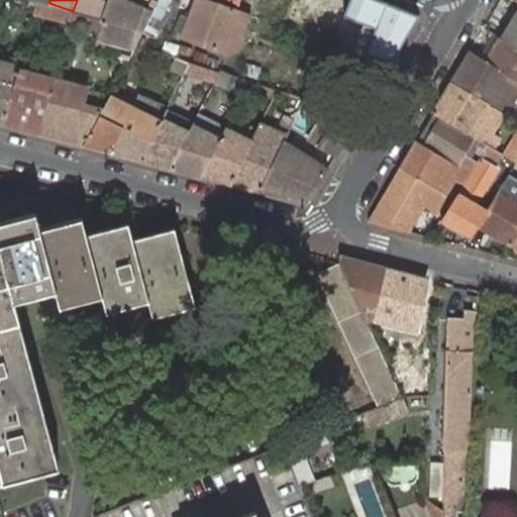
[(101,0),(77,0),(73,11),(102,18),(109,2),(101,0)]
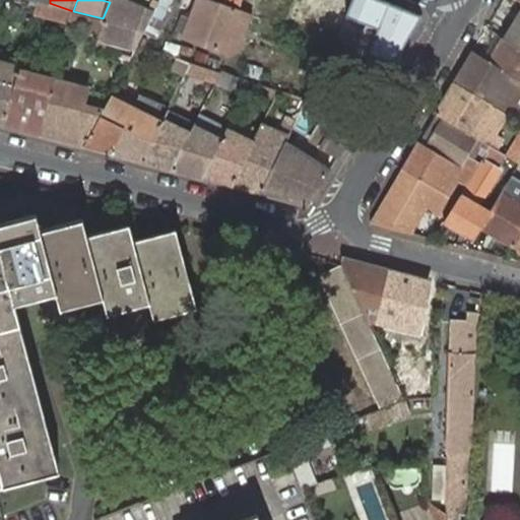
[(138,45),(154,12),(124,0),(110,0),(110,2),(103,18),(105,18),(100,34),(95,47),(105,49),(107,42),(135,50),(138,45)]
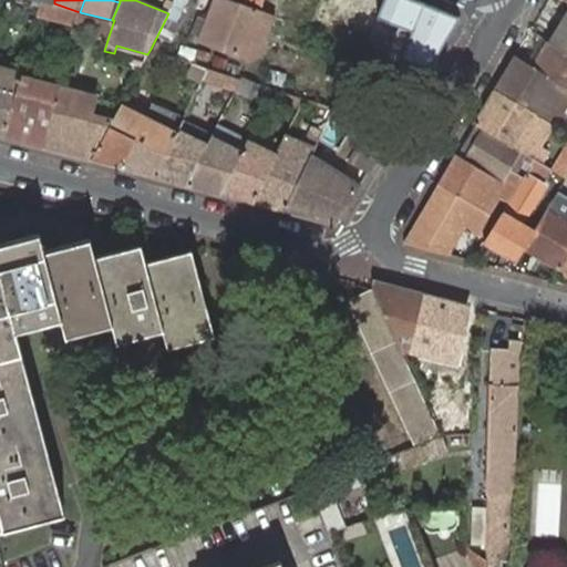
[(254,37),(263,11),(233,0),(216,0),(200,40),(257,62),(265,41),(254,37)]
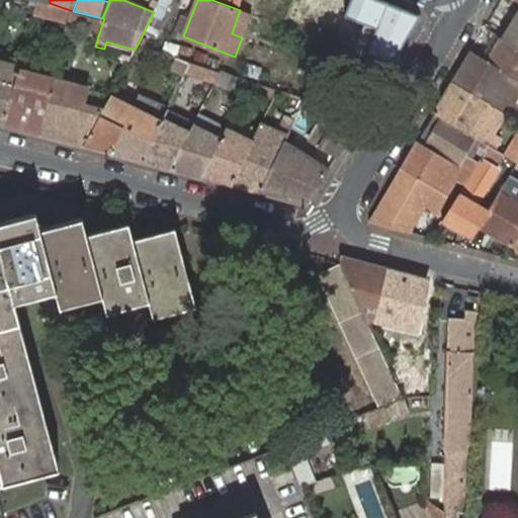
[(295,27),(335,40),(349,0),(305,0),(299,15),(277,7),(273,18),(295,27)]
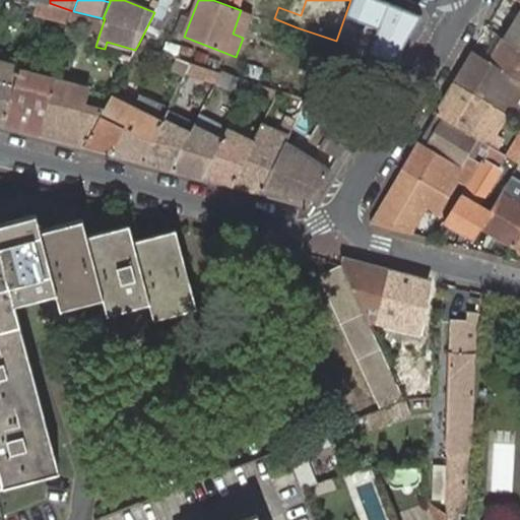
[(49,4),(38,2),(35,12),(68,20),(70,10),(50,3),(49,4)]
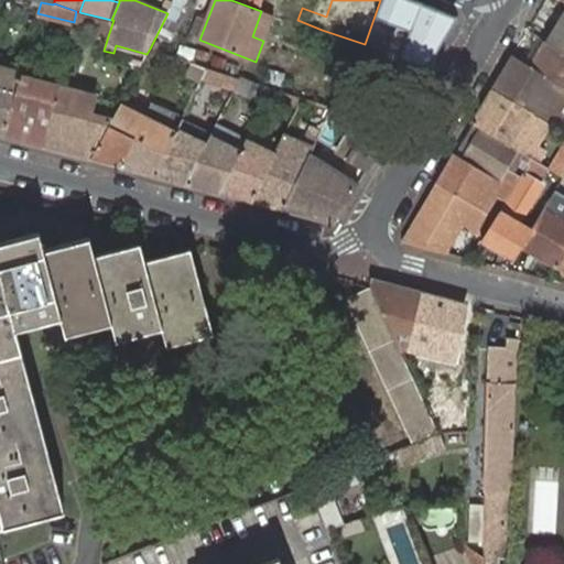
[(563,10),(546,41),(563,50),(563,10)]
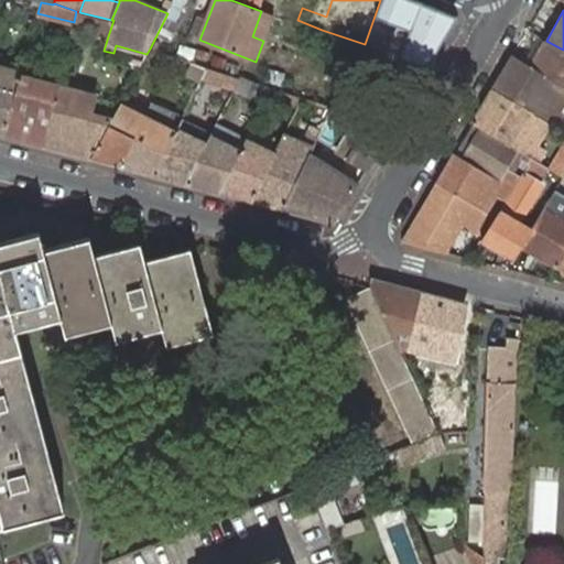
[(79,12),(76,11),(74,22),(72,28),(108,36),(114,20),(111,20),(79,12)]
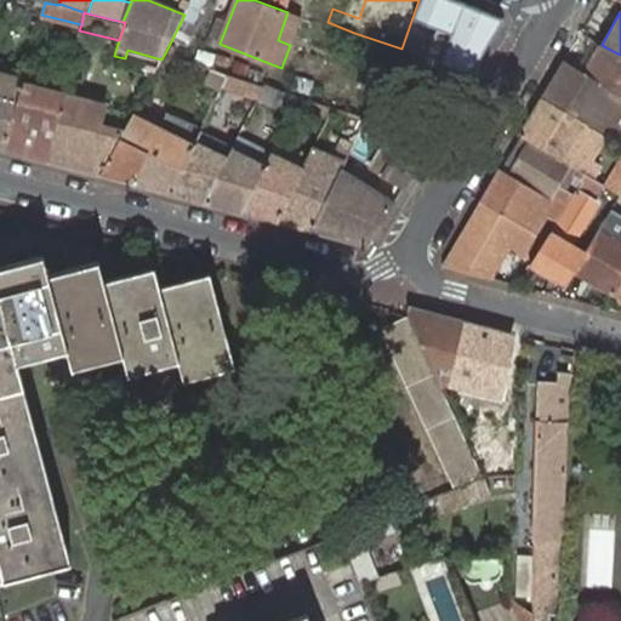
[(301,17),(288,12),(278,40),(290,45),(301,17)]
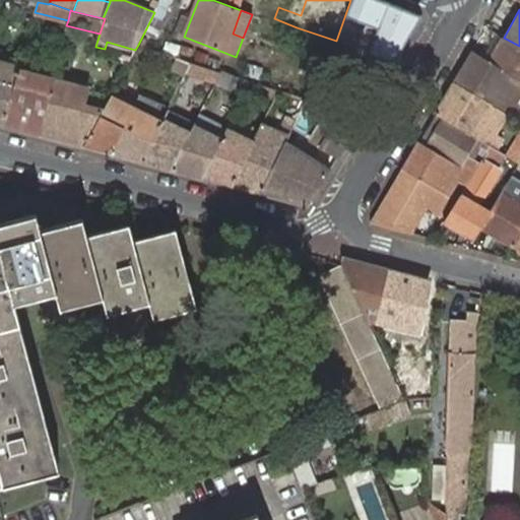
[(395,61),(408,38),(374,25),(366,51),(395,61)]
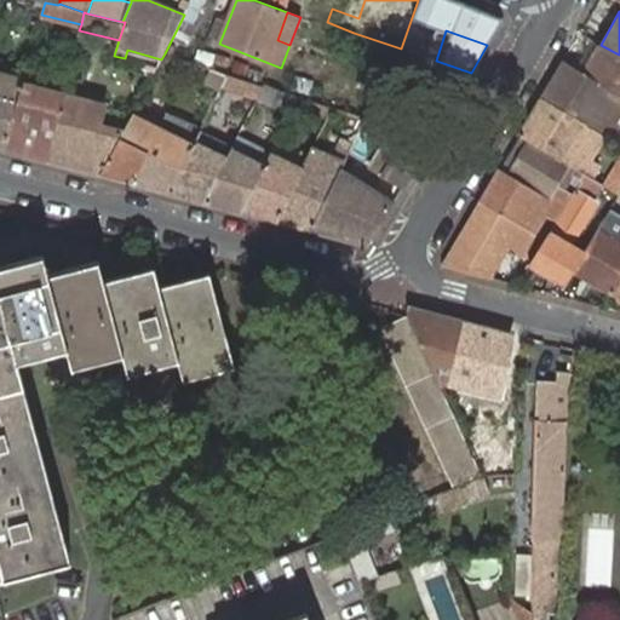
[(619,95),(619,55),(601,45),(584,73),(619,95)]
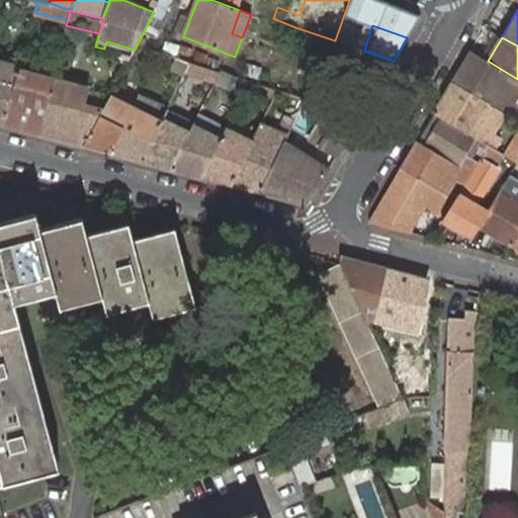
[(517,89),(517,79),(488,61),(471,51),(452,82),(503,111),(504,112),(517,89)]
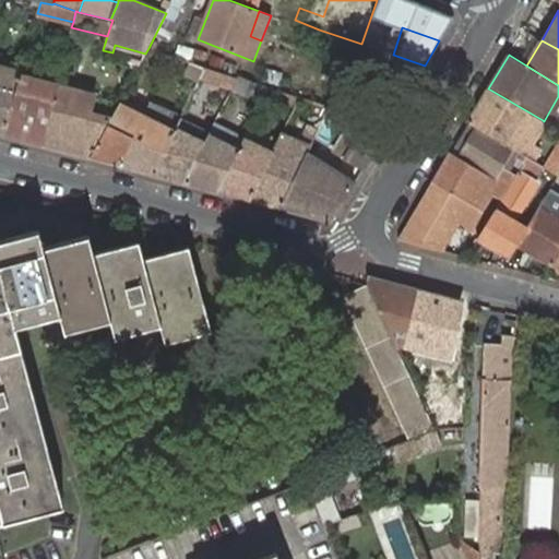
[(201,78),(234,88),(238,79),(206,68),(201,78)]
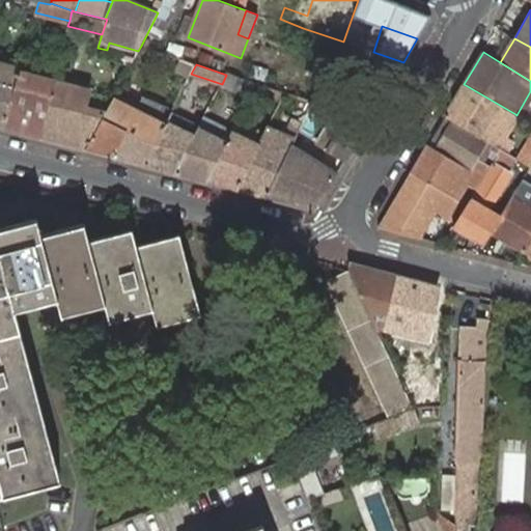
[(250,64),(247,78),(262,82),(266,68),(250,64)]
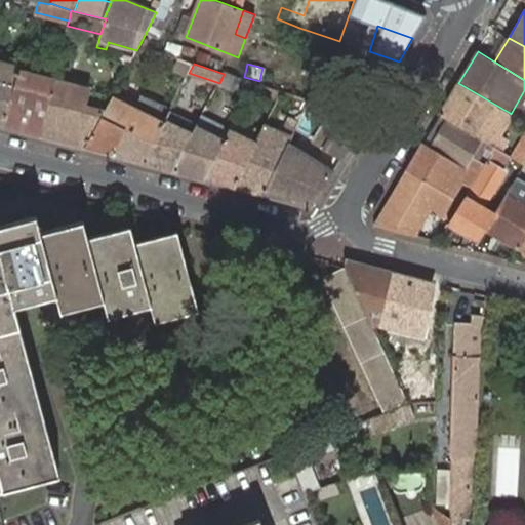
[(0,125),(4,127),(18,70),(0,65),(0,125)]
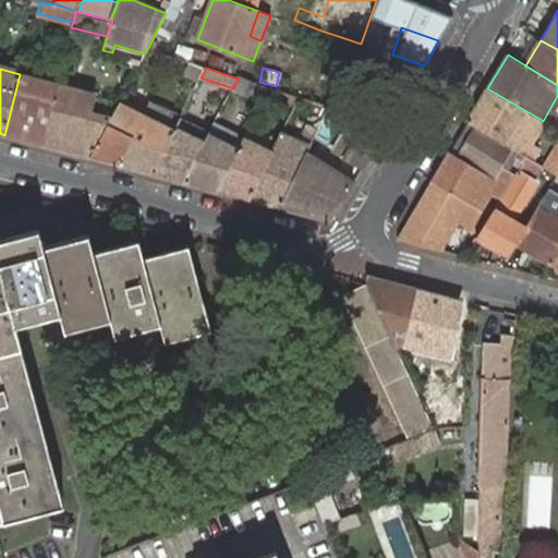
[(4,135),(41,144),(57,84),(20,74),(4,135)]
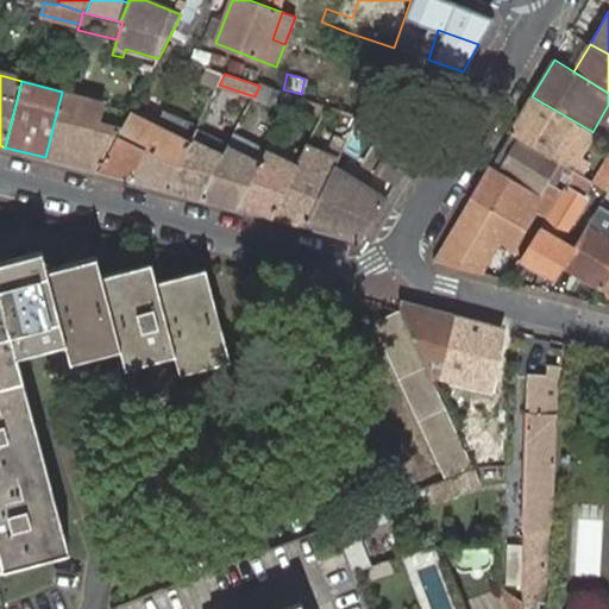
[(262,87),(257,101),(274,107),(278,93),(262,87)]
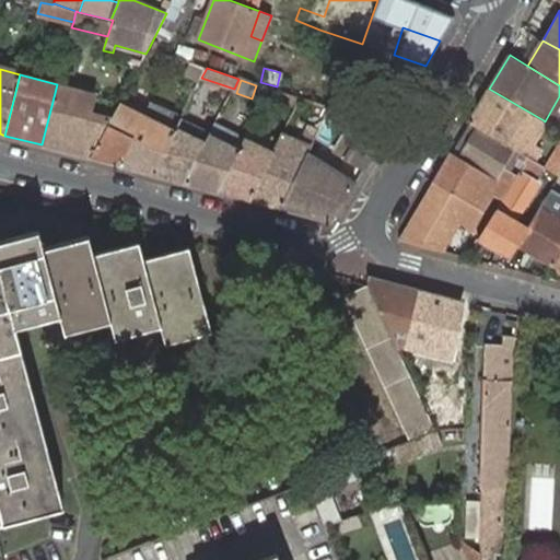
[(42,144),(90,158),(107,124),(112,117),(90,112),(94,94),(71,88),(57,84),(42,144)]
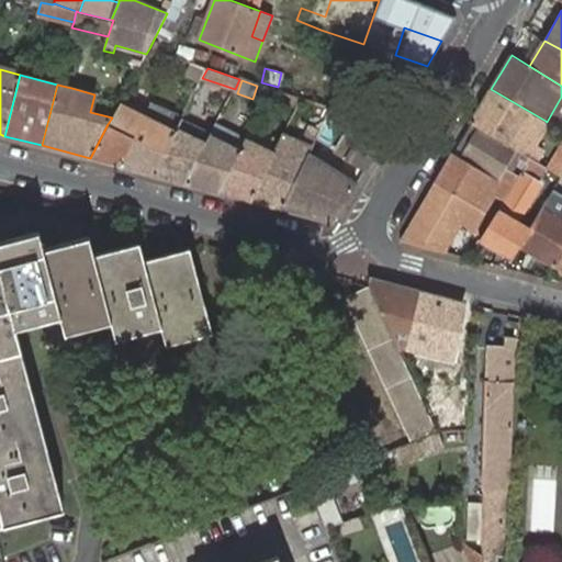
[(529,157),(536,161),(542,150),(532,145),(546,121),(491,89),(471,122),(481,127),(529,157)]
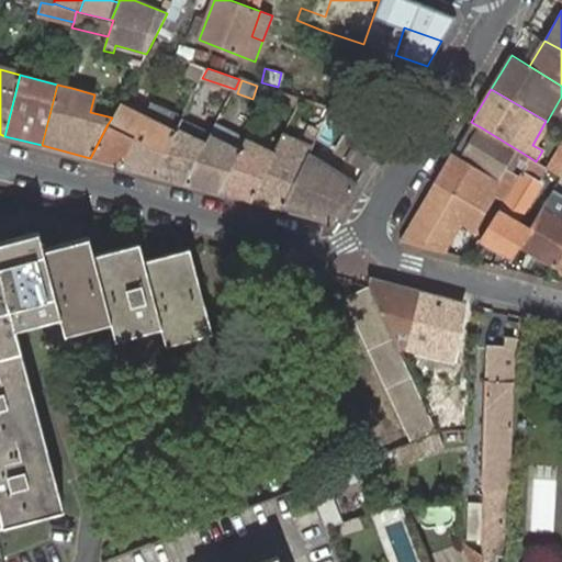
[(121,167),(154,175),(182,119),(150,105),(146,114),(121,101),(112,117),(108,124),(90,158),(121,167)]
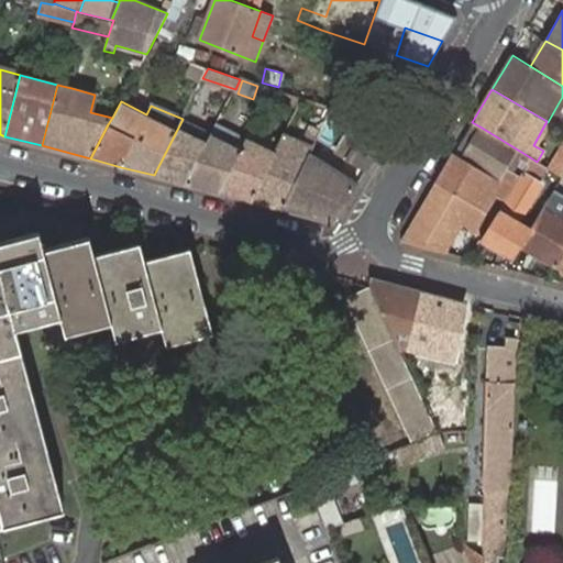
[(356,117),(332,108),(329,116),(351,128),(356,117)]
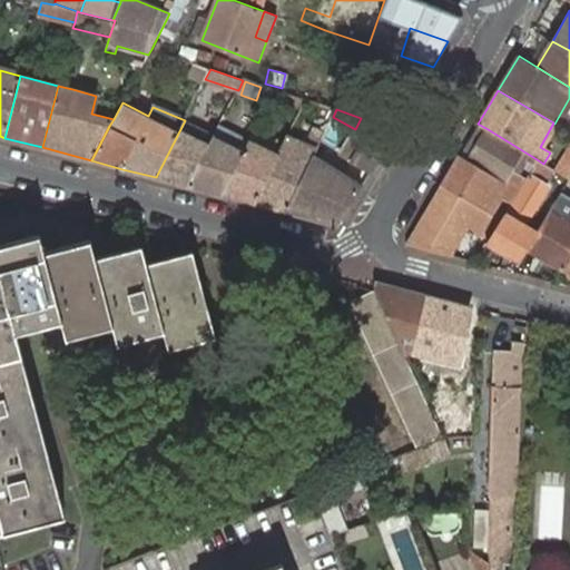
[(395,129),(361,118),(355,129),(341,153),(371,172),(395,129)]
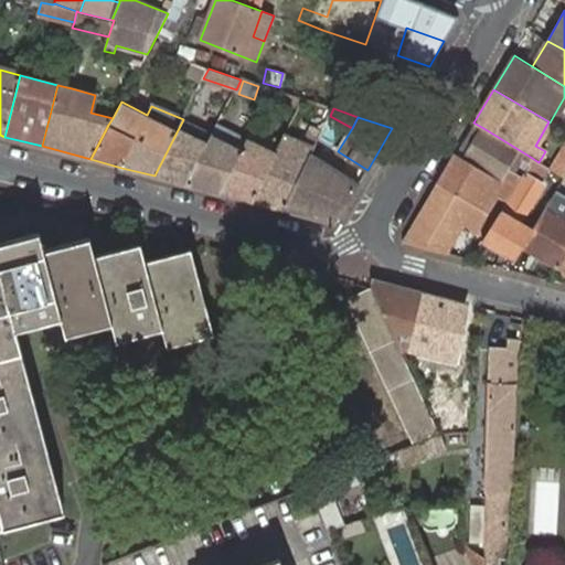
[(155,176),(188,184),(212,134),(183,118),(183,119),(155,176)]
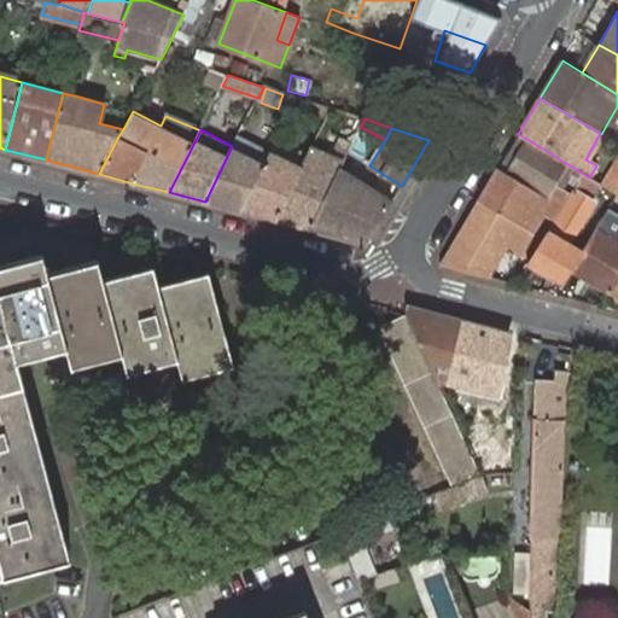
[(518,134),(497,168),(508,174),(529,140),(518,134)]
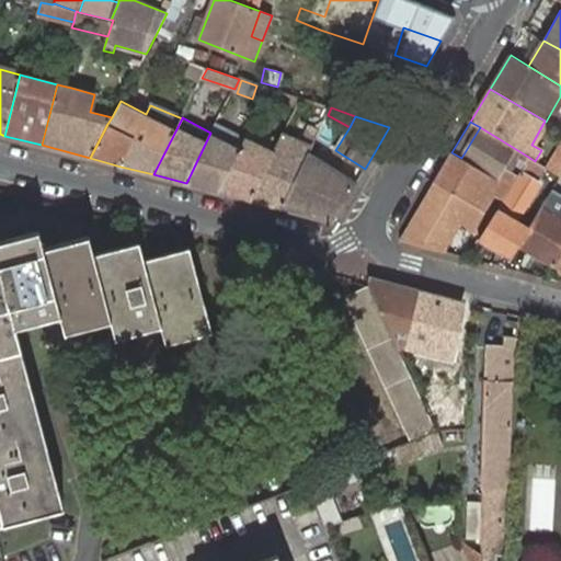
[(186,183),(219,192),(245,138),(216,124),(210,133),(186,183)]
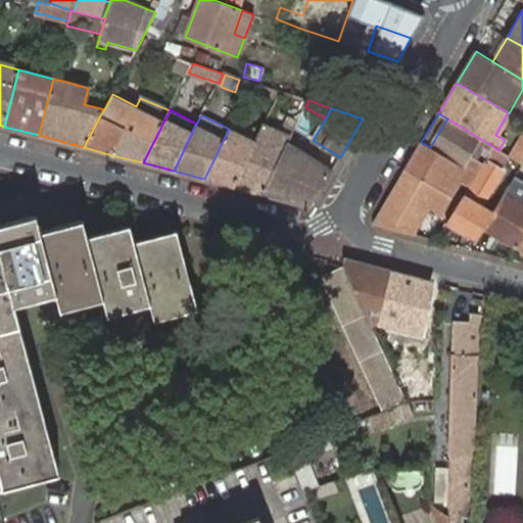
[(483,147),(489,151),(492,146),(447,119),(430,147),(470,171),(483,147)]
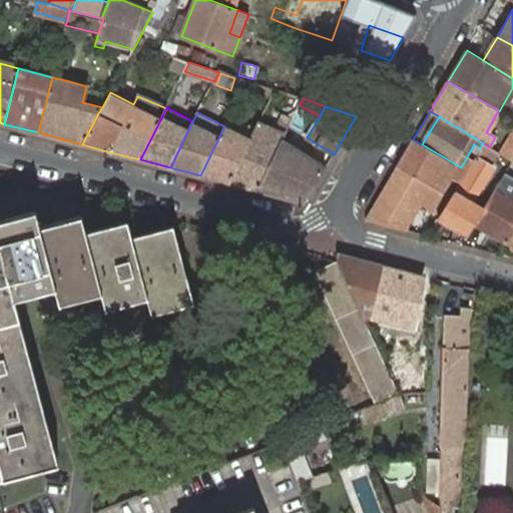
[(224,126),(200,175),(229,183),(257,128),(249,125),(248,127),(229,117),(224,126)]
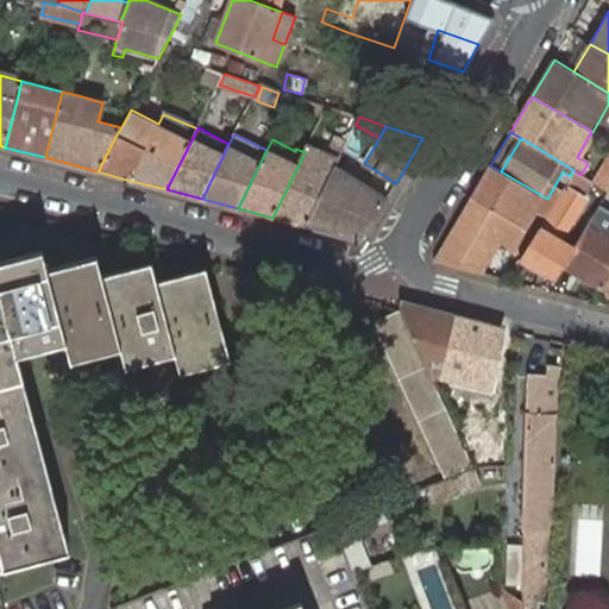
[(305,152),(272,218),(306,226),(334,167),(339,158),(308,144),(305,152)]
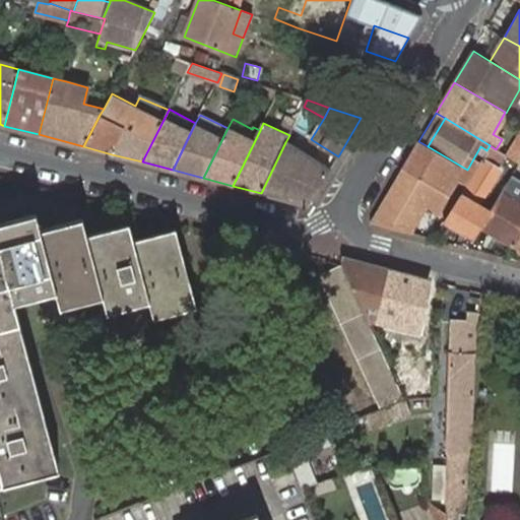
[(519,136),(508,156),(519,163),(519,159),(519,136)]
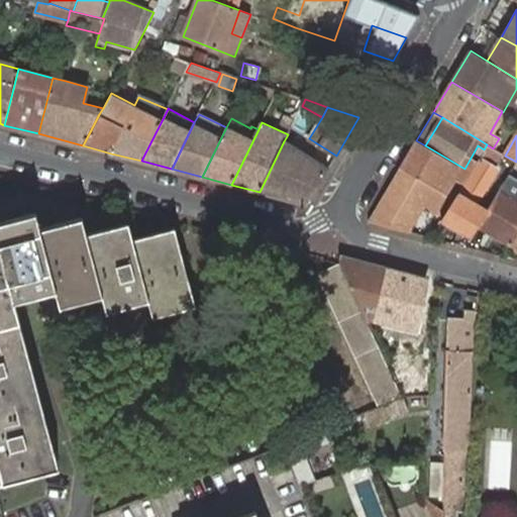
[(416,140),(400,168),(454,198),(457,194),(449,189),(455,179),(464,183),(471,173),(464,169),(425,145),(416,140)]
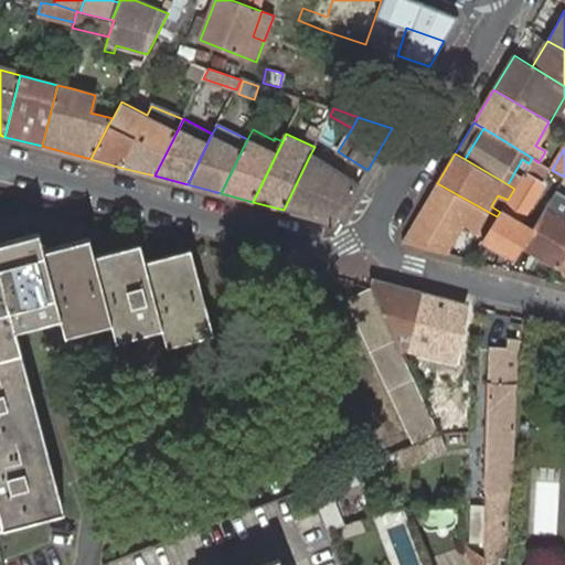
[(310,155),(284,210),(336,224),(359,184),(340,172),(329,166),(310,155)]
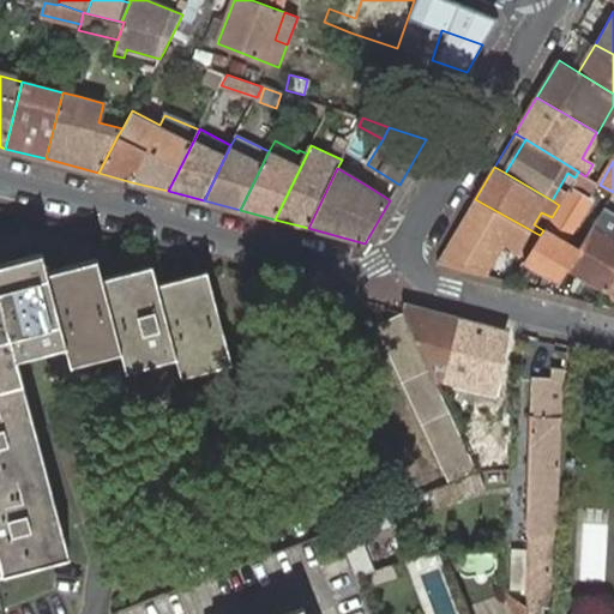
[(560,281),(569,266),(578,250),(566,242),(591,199),(587,197),(595,181),(585,176),(578,172),(575,178),(577,179),(559,205),(552,217),(543,230),(540,235),(525,259),(524,262),(560,281)]
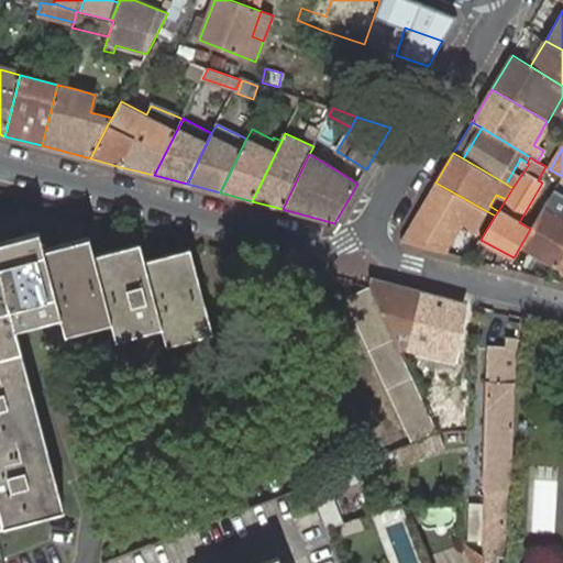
[(401,240),(454,255),(456,249),(468,229),(482,238),(495,216),(435,183),(401,240)]
